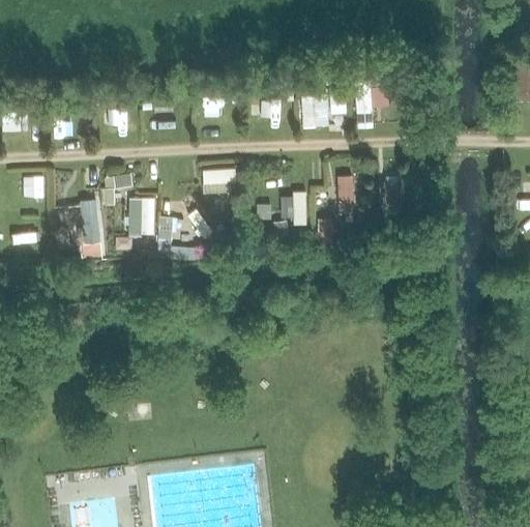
[(529,59),(510,60),(509,103),(529,103),(529,59)]
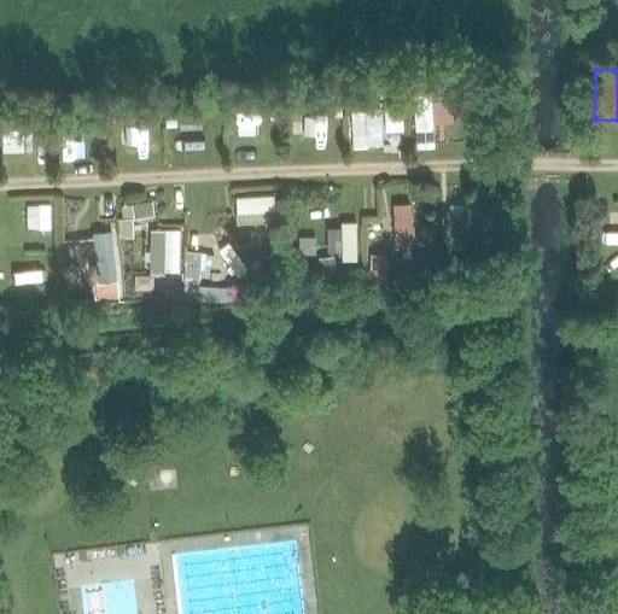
[(415,103),(417,141),(436,140),(435,123),(447,122),(447,101),(415,103)]
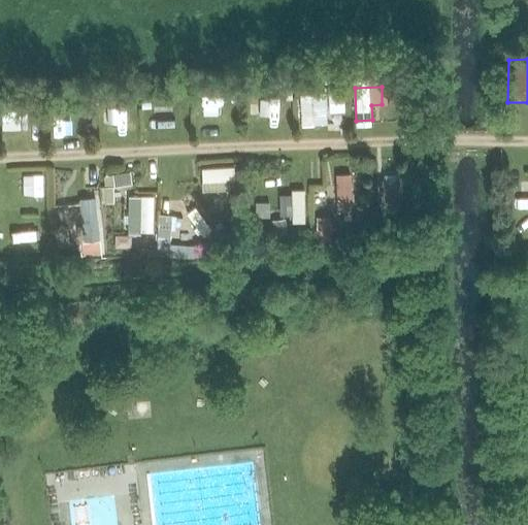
[(240,101),(240,92),(231,93),(232,101),(240,101)]
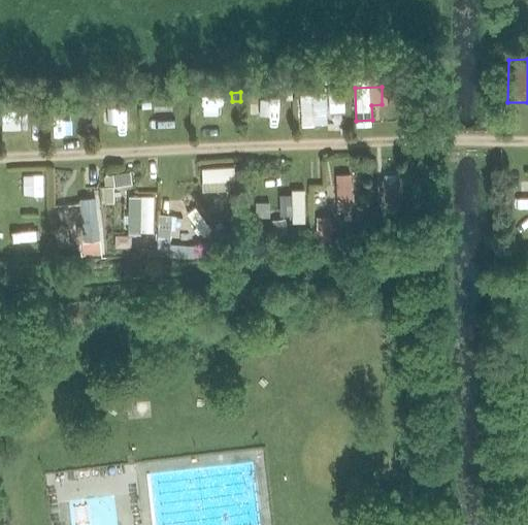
[(326,93),(327,104),(343,103),(342,92),(326,93)]
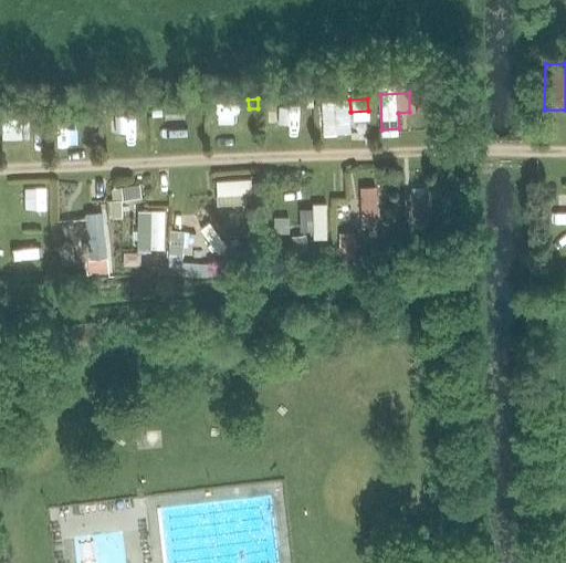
[(348,100),(320,101),(321,135),(349,134),(348,100)]
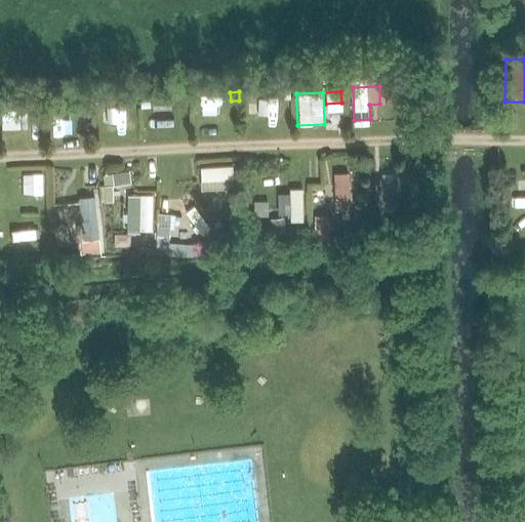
[(235,167),(200,168),(201,184),(235,183),(235,167)]
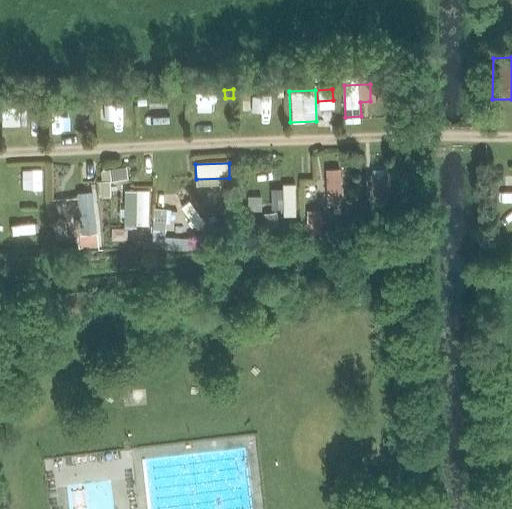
[(324,170),(327,207),(344,206),(342,169),(324,170)]
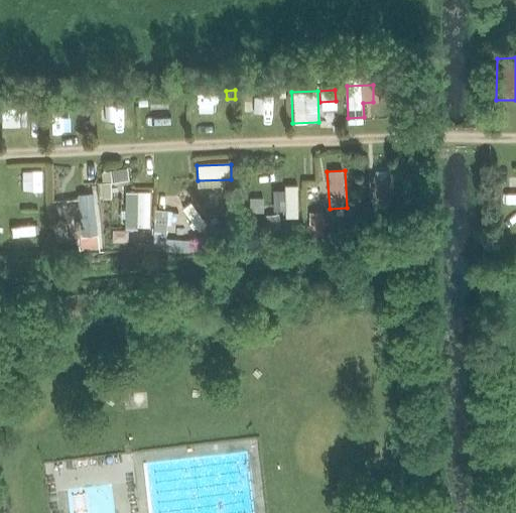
[(373,211),(392,210),(390,179),(372,180),(373,211)]
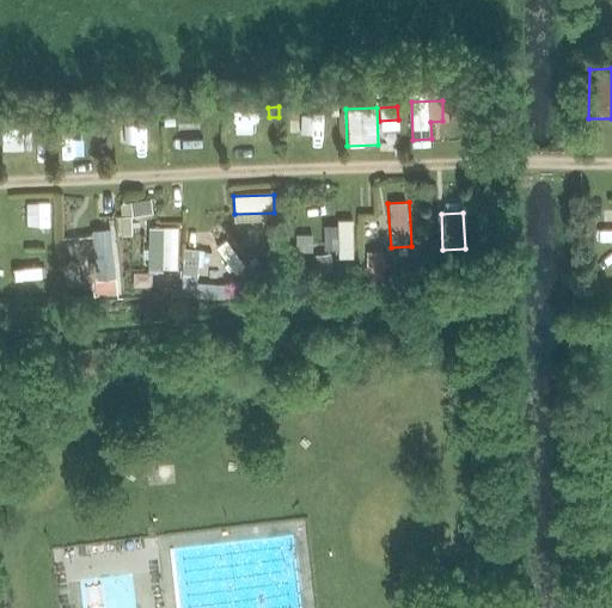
[(354,220),(336,221),(338,259),(355,258),(354,220)]
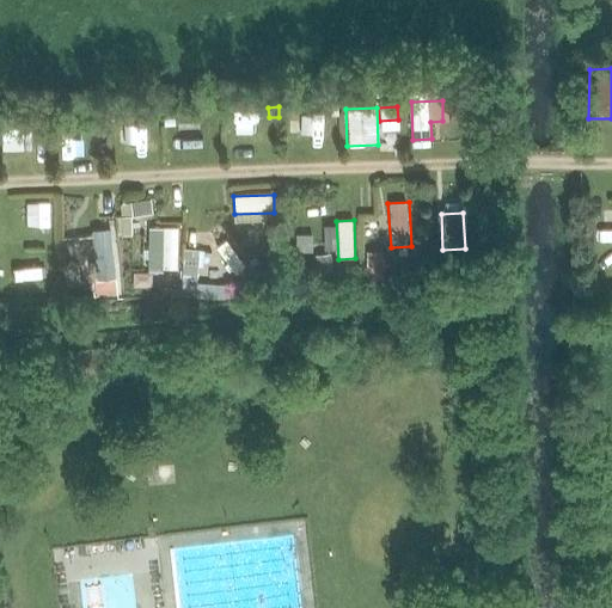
[(181,272),(182,228),(150,228),(148,271),(181,272)]
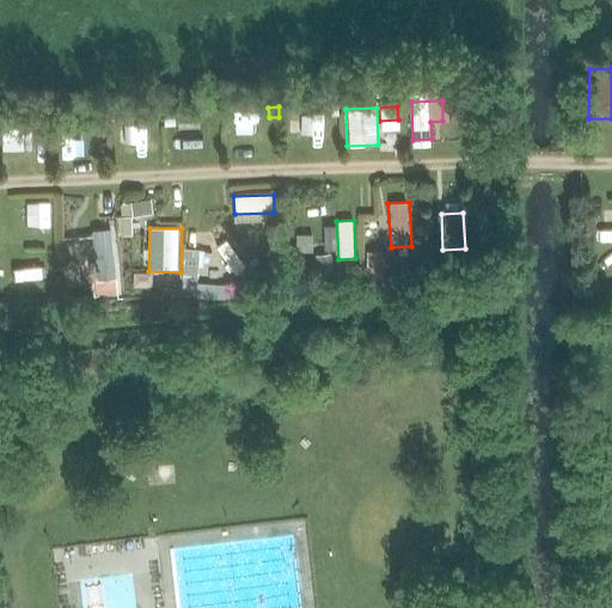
[(111,231),(91,231),(95,298),(115,296),(111,231)]
